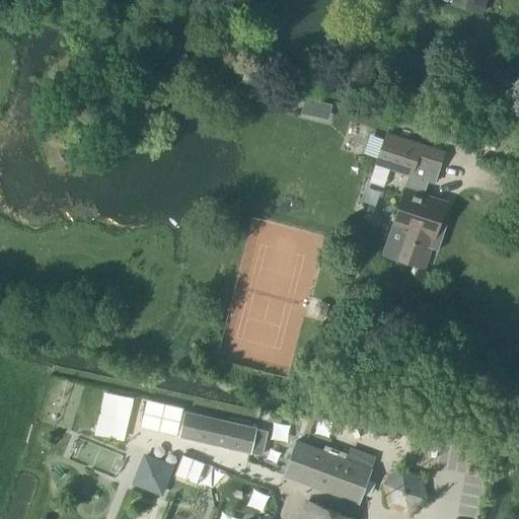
[(454,0),(453,4),(480,13),(485,0),(454,0)]
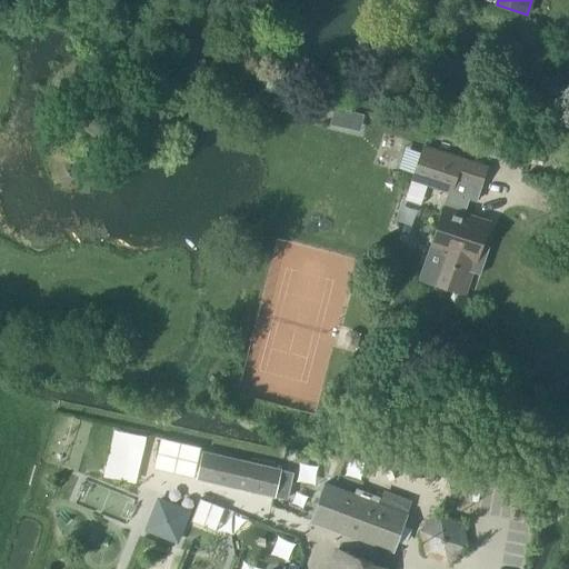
[(335,105),(329,126),(360,133),(367,112),(335,105)]
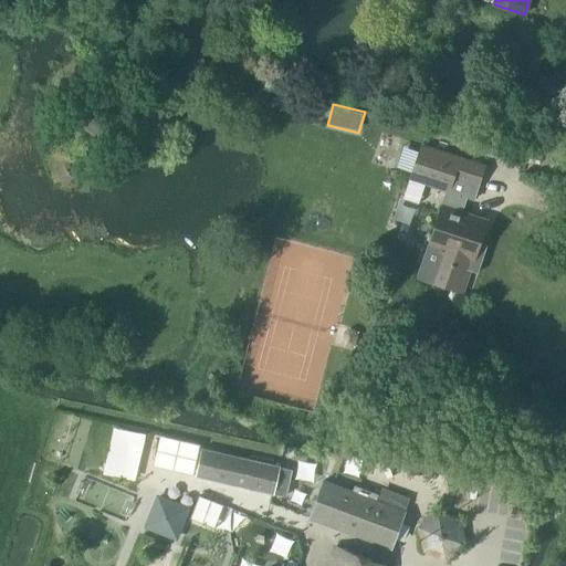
[(447,191),(442,206),(441,205),(416,279),(463,294),(471,271),(478,273),(486,245),(480,243),(488,220),(462,211),(465,200),(467,198),(473,200),(484,167),(421,146),(410,179),(447,191)]
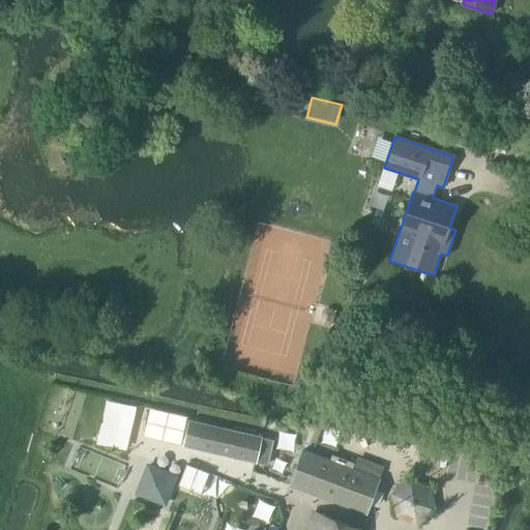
[(182,447),(256,464),(262,437),(188,420),(182,447)]
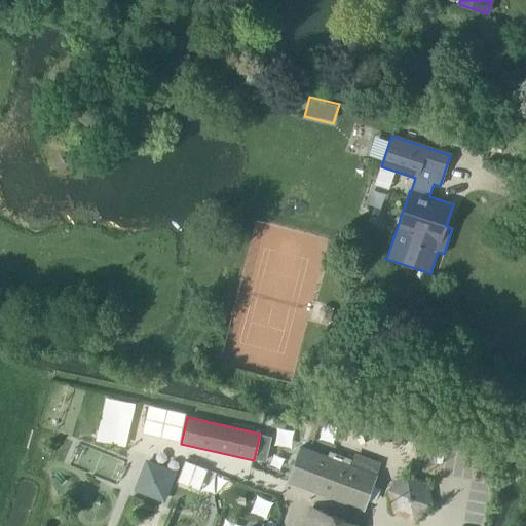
[(287,482),(364,511),(377,476),(300,447),(287,482)]
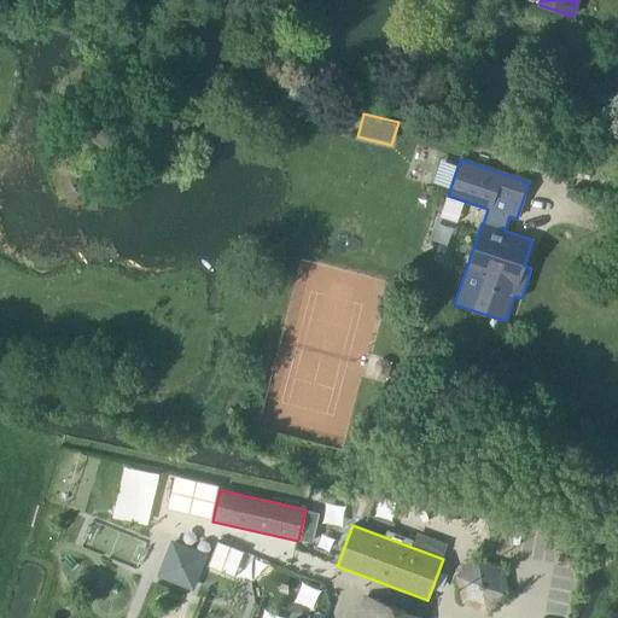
[(187,551),(172,543),(159,576),(175,582),(179,573),(194,579),(200,564),(185,558),(187,551)]
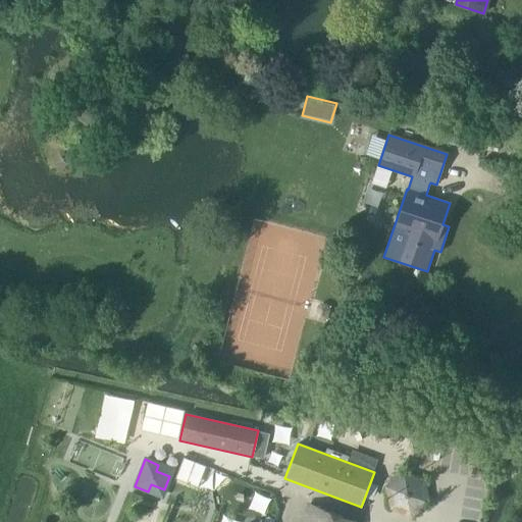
[(423,513),(428,478),(392,472),(385,507),(423,513)]
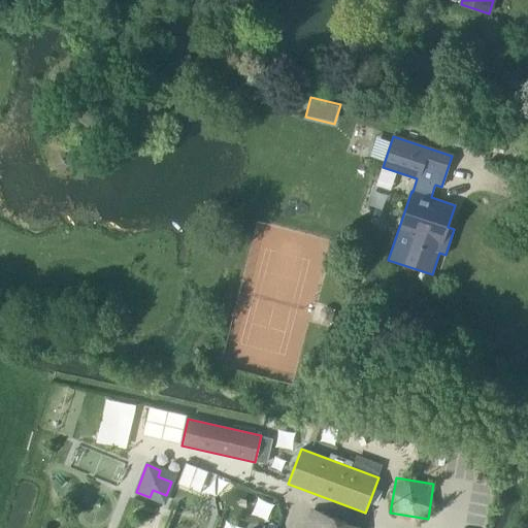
[(359,527),(312,510),(305,527),(359,527)]
